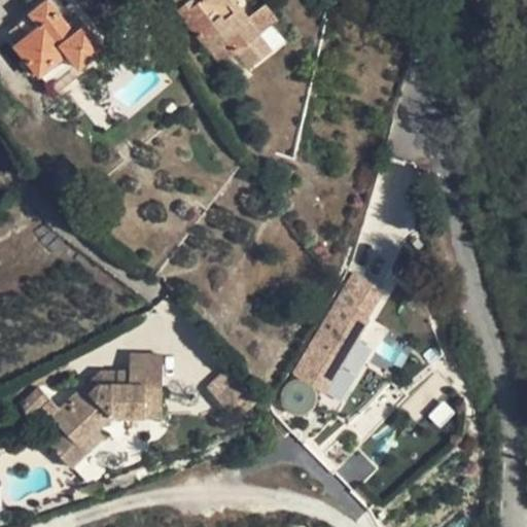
[(38,71),(41,74),(70,51),(78,62),(81,66),(106,46),(80,14),(70,24),(50,0),(46,0),(20,23),(29,35),(21,42),(18,44),(30,61),(26,65),(33,74),(38,71)]
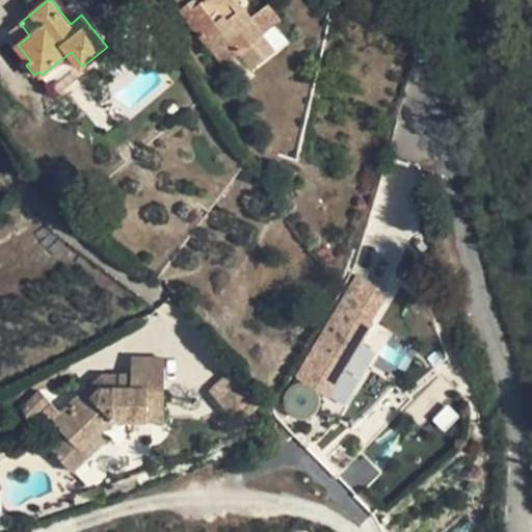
[(229,42),(239,54),(264,33),(250,17),(238,1),(238,0),(204,0),(202,2),(200,0),(191,0),(180,9),(215,53),(229,42)]
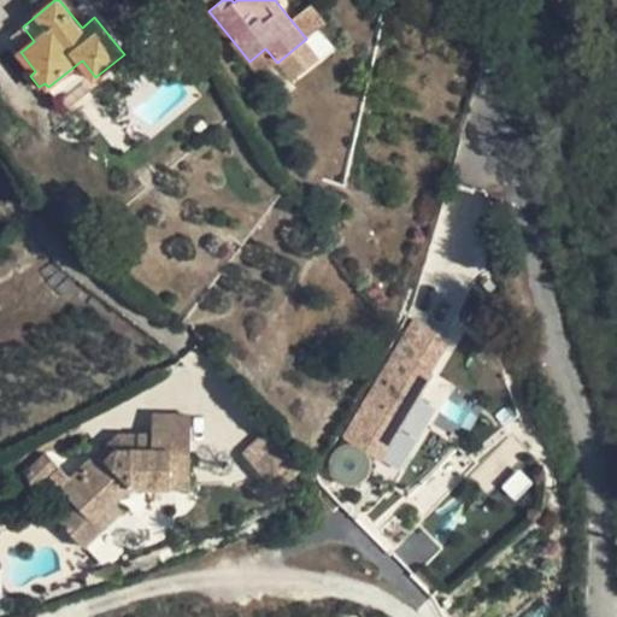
[(291,19),(306,39),(316,31),(300,12),(291,19)]
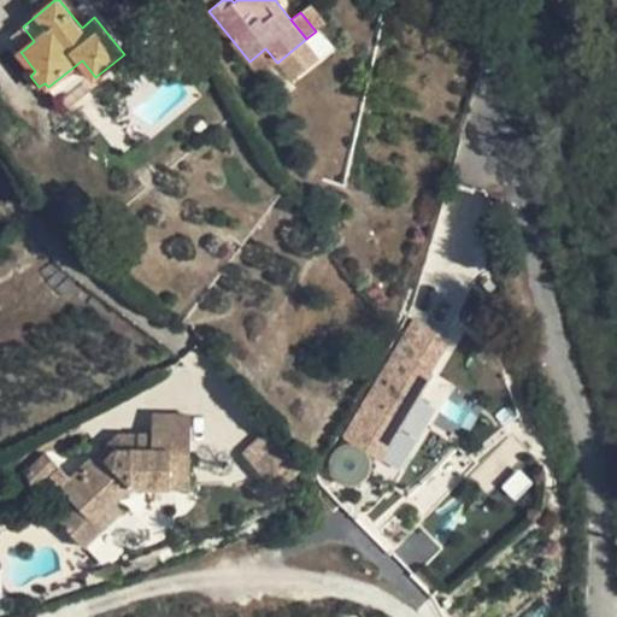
[(34,41),(23,27),(12,34),(24,50),(34,41)]
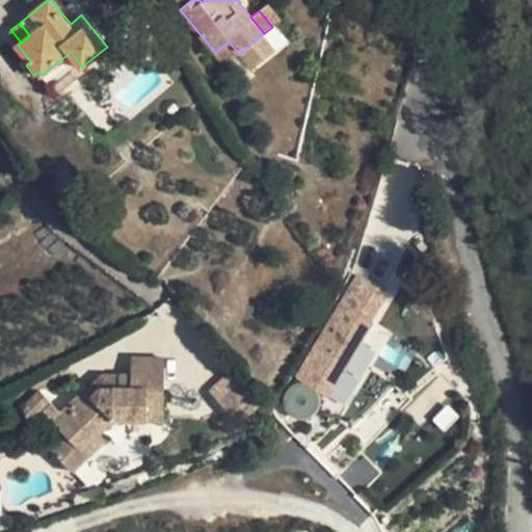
[(264,33),(239,54),(250,68),(275,48),(264,33)]
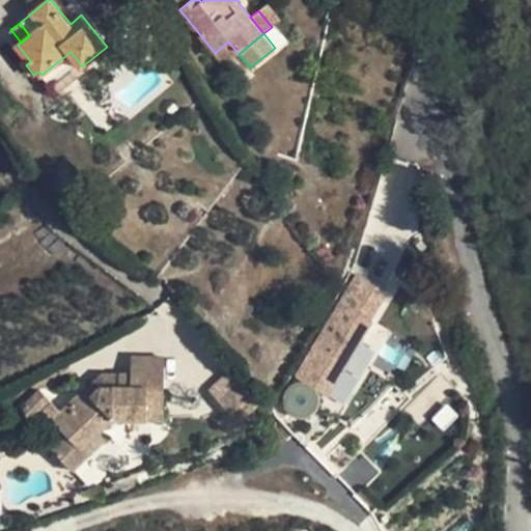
[(50,86),(79,62),(71,52),(42,75),(50,86)]
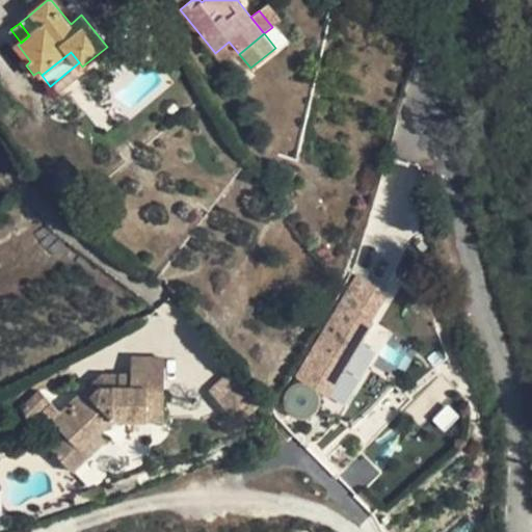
[(340,303),(296,375),(324,393),(368,320),(340,303)]
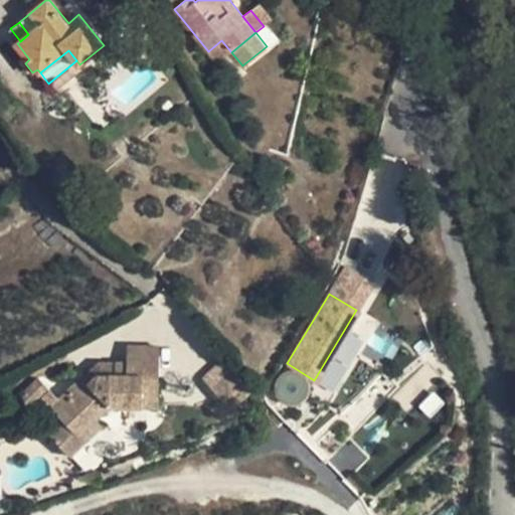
[(110,406),(123,406),(159,406),(160,347),(128,346),(128,362),(115,362),(115,375),(98,375),(91,382),(83,375),(51,407),(63,419),(49,434),(71,456),(103,425),(97,418),(110,406)]
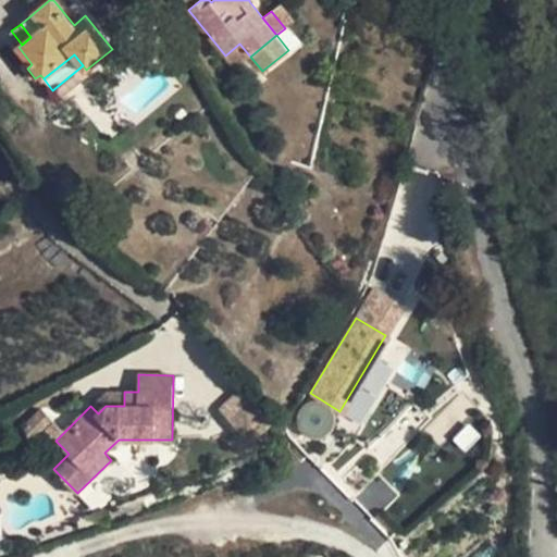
[(107,391),(90,406),(98,413),(106,406),(107,391)]
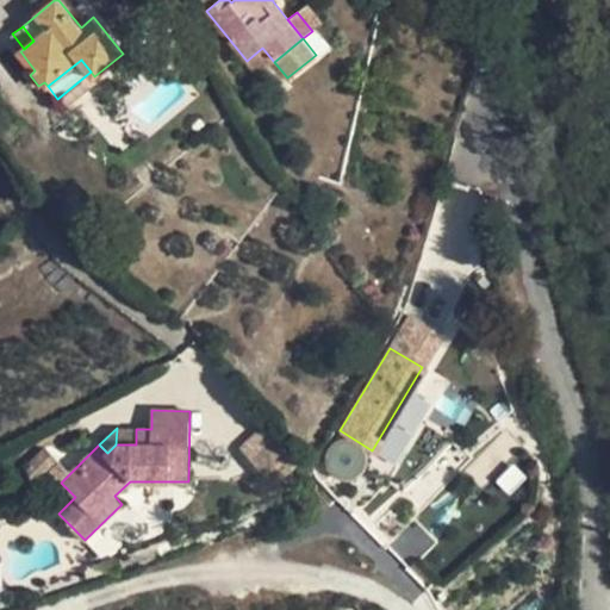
[(117,428),(116,444),(136,444),(136,429),(117,428)]
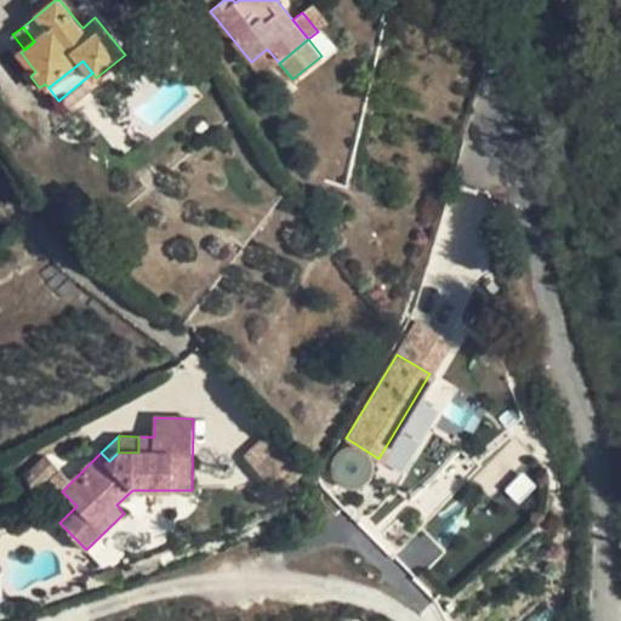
[(260,440),(243,454),(266,483),(283,469),(260,440)]
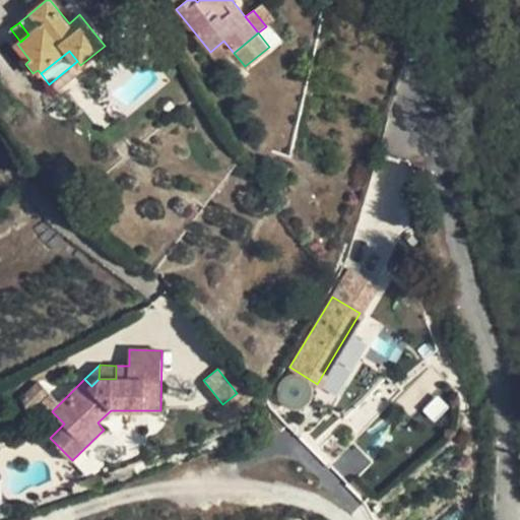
[(297,414),(298,407),(295,408),(290,407),(285,404),(283,412),(297,414)]
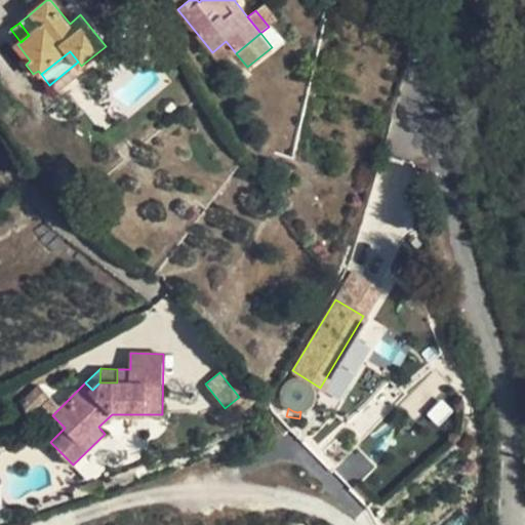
[(105,434),(125,414),(112,414),(98,427),(105,434)]
